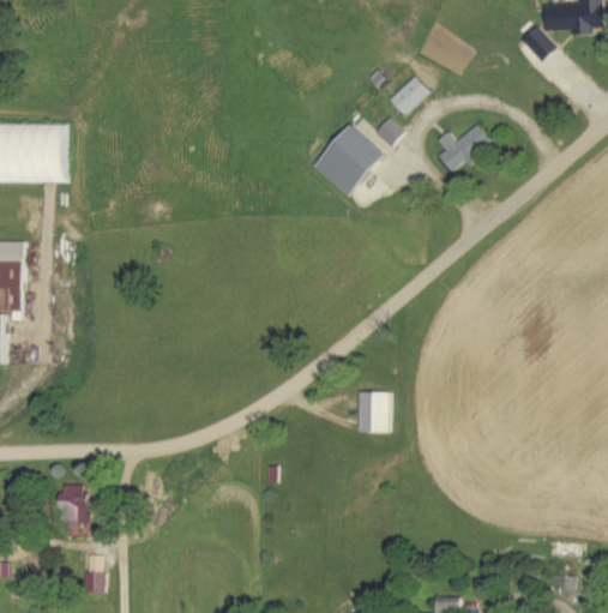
[(579,0),(579,4),(546,5),(547,31),(571,30),(571,36),(594,35),(594,26),(605,26),(603,0),(579,0)]
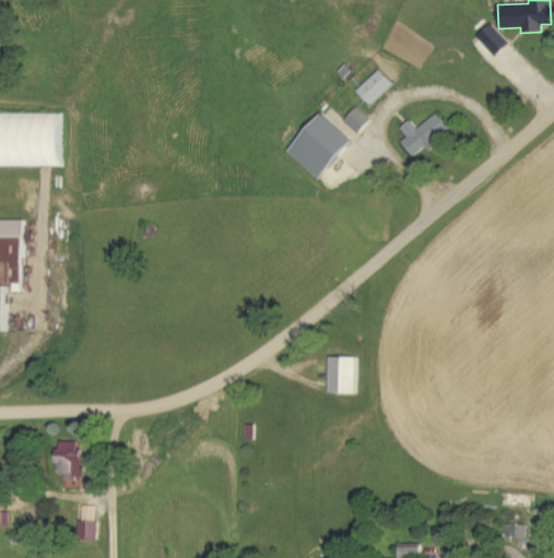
[(475,38),(494,58),(508,45),(490,24),(475,38)]
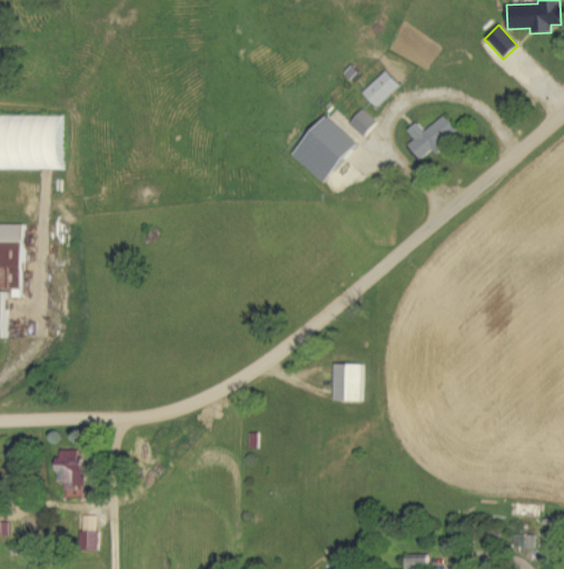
[(363,92),(376,107),(399,85),(386,70),(363,92)]
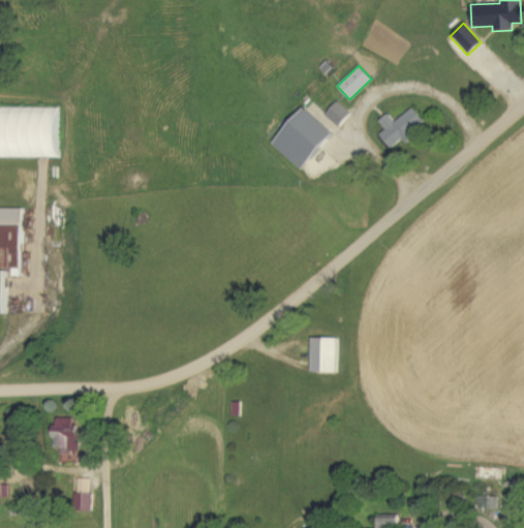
[(349,113),(336,101),(325,115),(337,127),(349,113)]
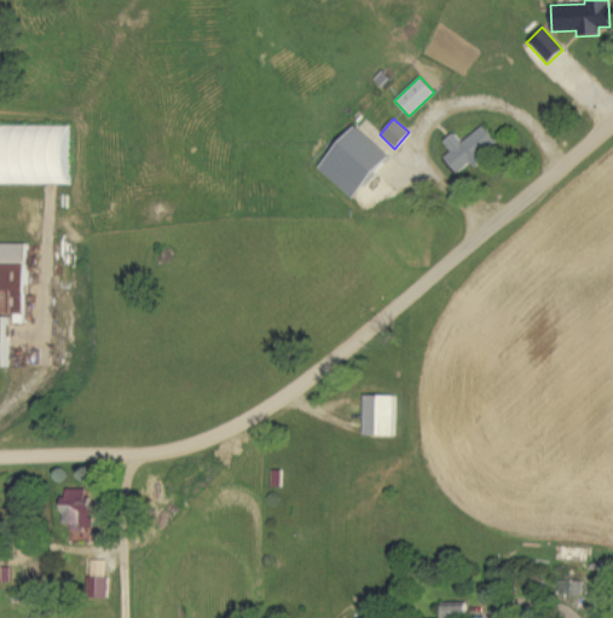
[(69,126),(0,125),(0,184),(69,184),(69,126)]
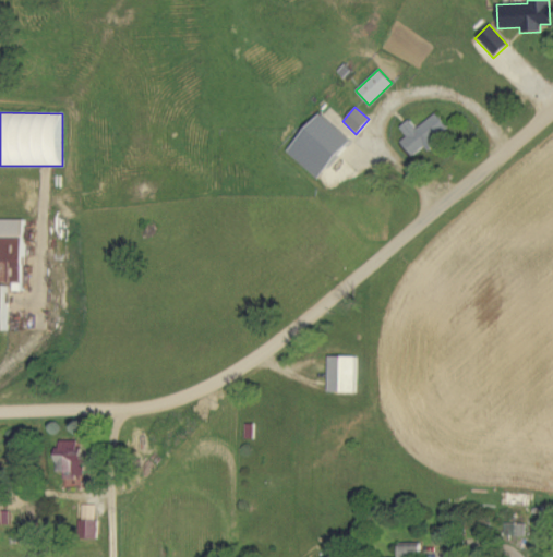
[(317,179),(352,142),(322,113),(288,152),(317,179)]
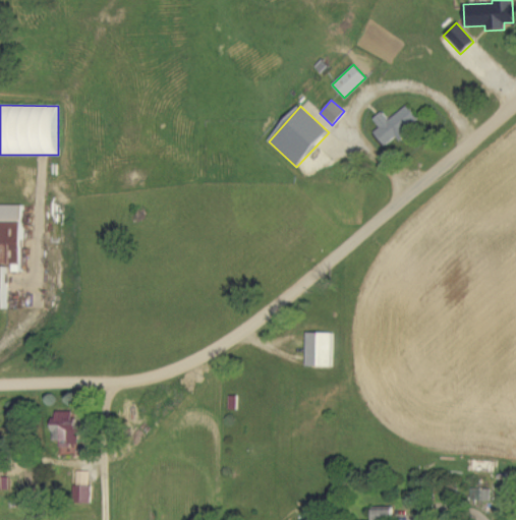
[(380,127),(374,131),(385,148),(404,132),(403,130),(416,120),(406,106),(388,120),(382,112),(373,119),(380,127)]
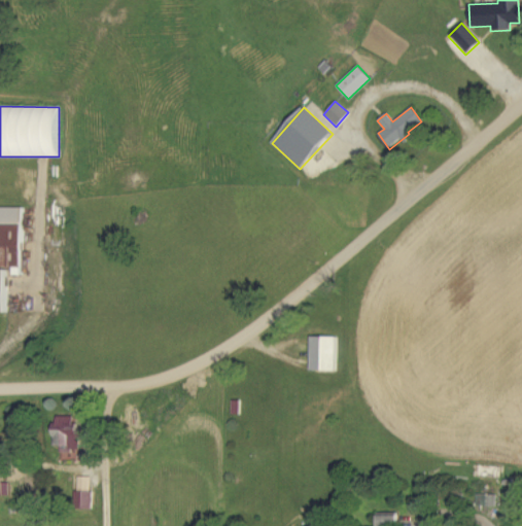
[(0,312),(6,312),(6,268),(22,268),(22,207),(0,207),(0,312)]
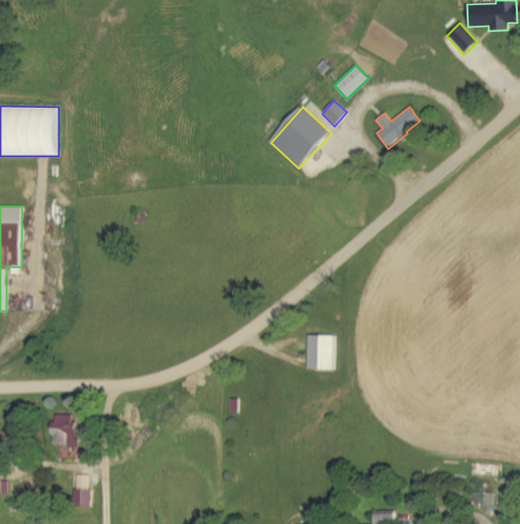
[(309,369),(334,369),(334,335),(309,335),(309,369)]
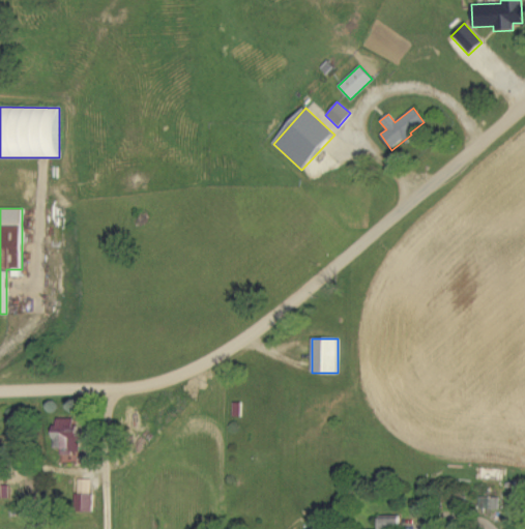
[(60,454),(79,454),(78,418),(54,419),(55,449),(60,448),(60,454)]
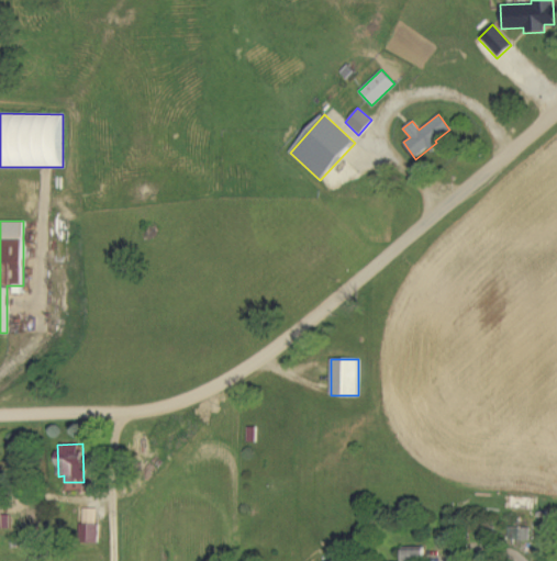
[(507,541),(526,541),(527,528),(508,527),(507,541)]
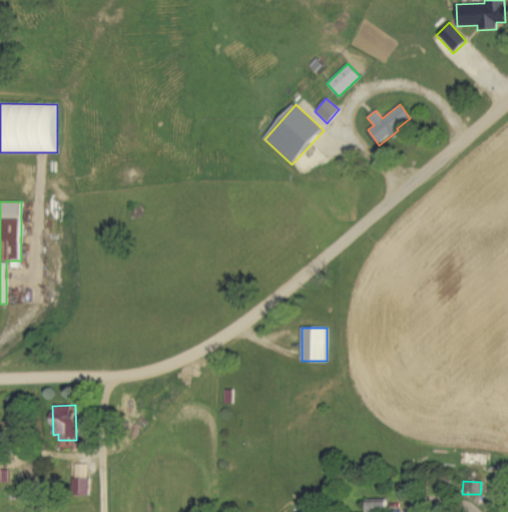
[(367,511),(386,511),(386,499),(367,499),(367,511)]
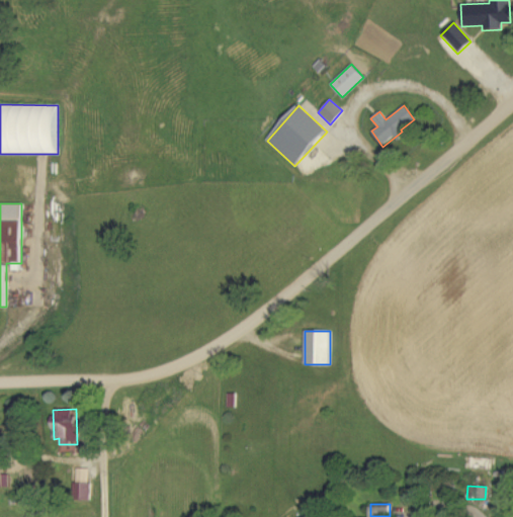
All buildings are outlined.
